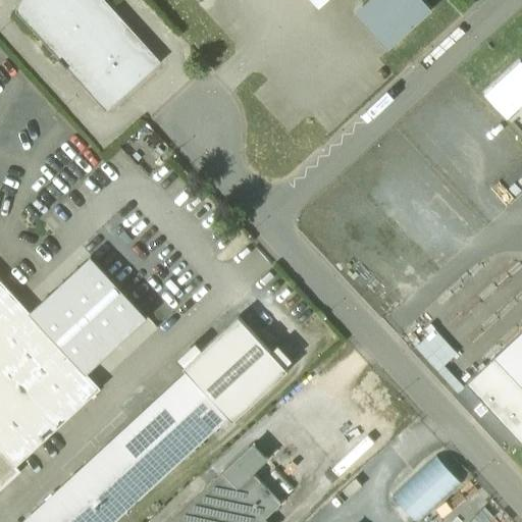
[(92,27),(67,0),(21,0),(15,11),(106,111),(161,62),(112,8),(92,27)]
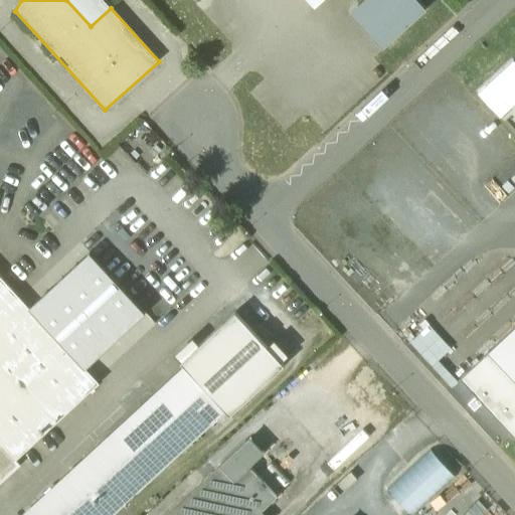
[(111,8),(103,0),(66,0),(91,26),(111,8)]
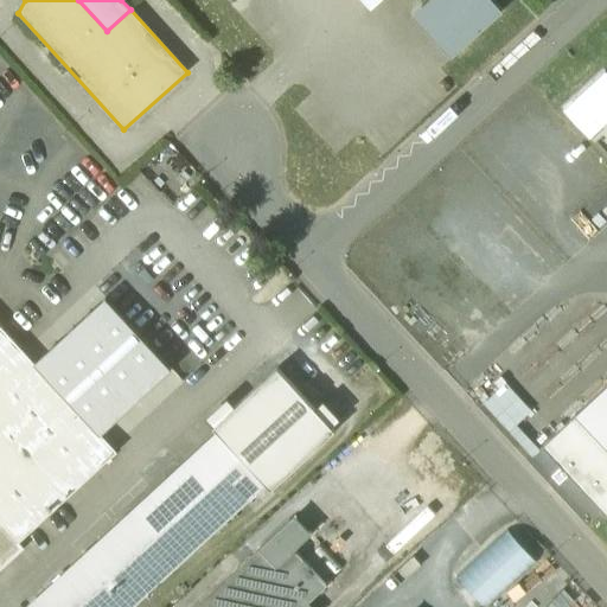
[(492,0),(425,0),(422,4),(461,46),(502,10),(492,0)]
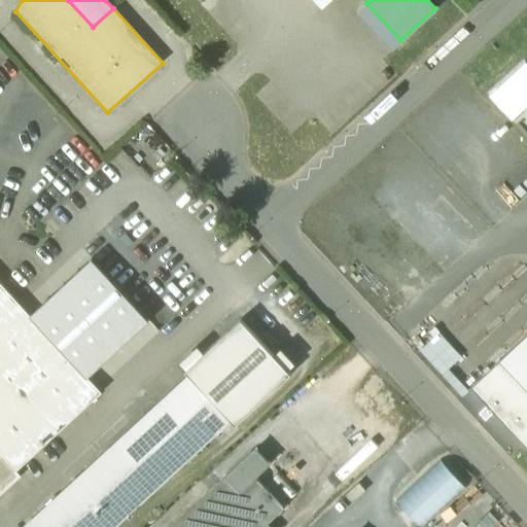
[(514,121),(526,108),(526,59),(489,95),(514,121)]
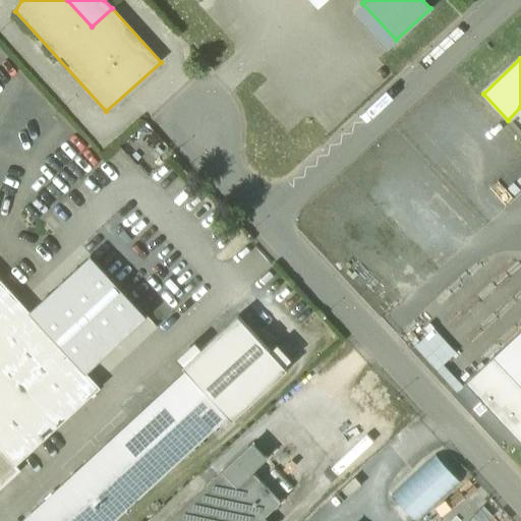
[(146,316),(91,256),(31,312),(85,372),(146,316)]
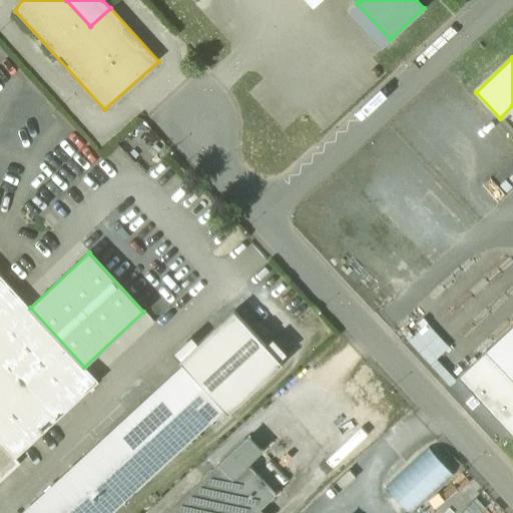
[(30,308),(0,275),(0,480),(1,480),(0,479),(0,472),(56,420),(42,405),(84,367),(30,308)]
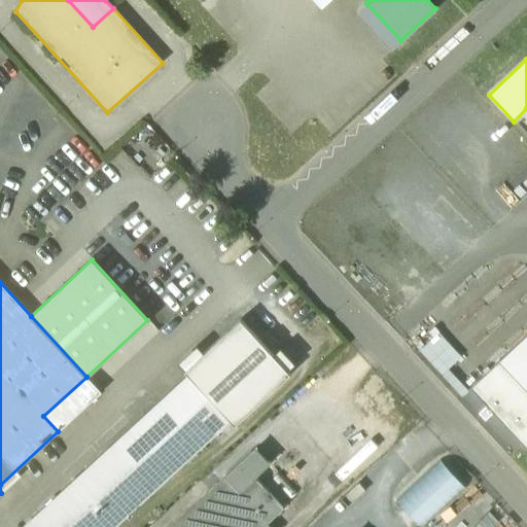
[(241,319),(184,371),(235,425),(290,374),(241,319)]
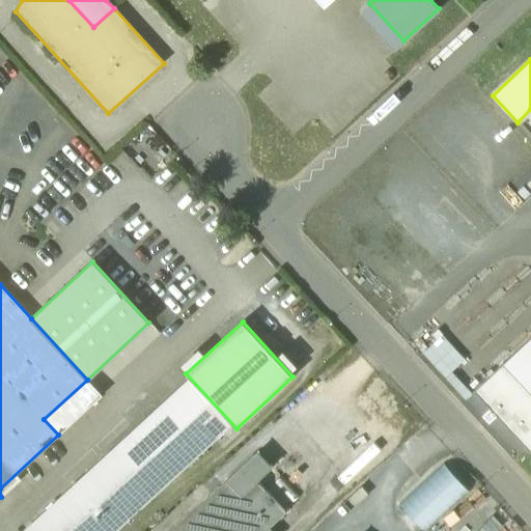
[(530,339),(504,364),(503,363),(474,389),(530,450),(530,339)]
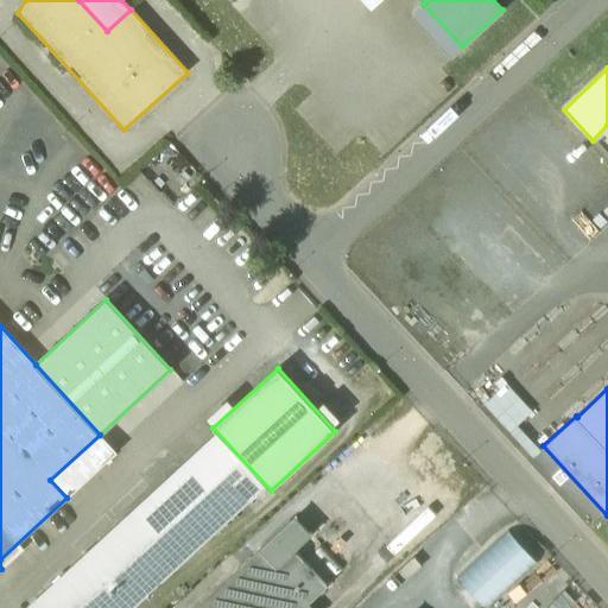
[(219,434),(29,607),(131,607),(265,485),(219,434)]
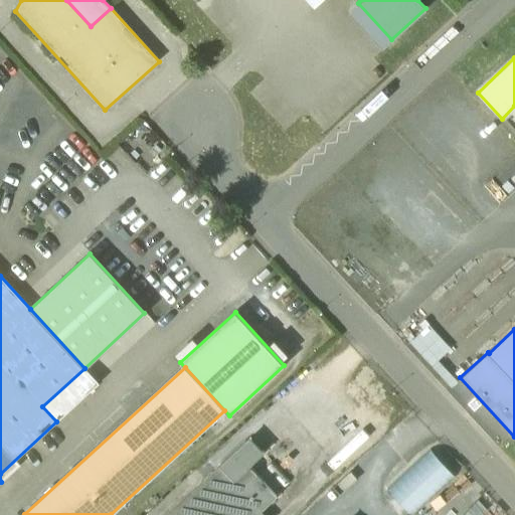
[(297,479),(324,452),(296,422),(268,450),(297,479)]
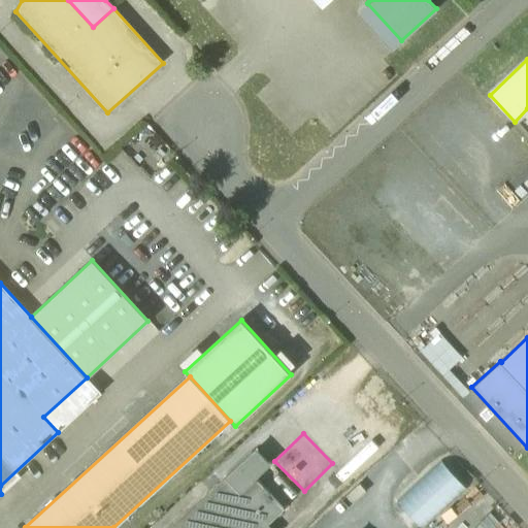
[(257,450),(171,527),(262,527),(284,509),(256,479),(270,465),(257,450)]
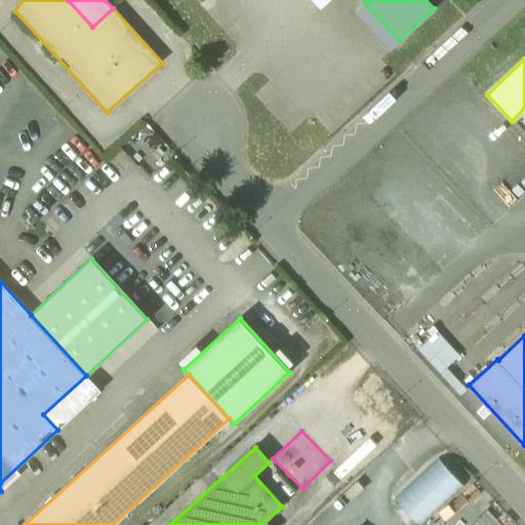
[(440,455),(396,498),(422,524),(467,482),(440,455)]
